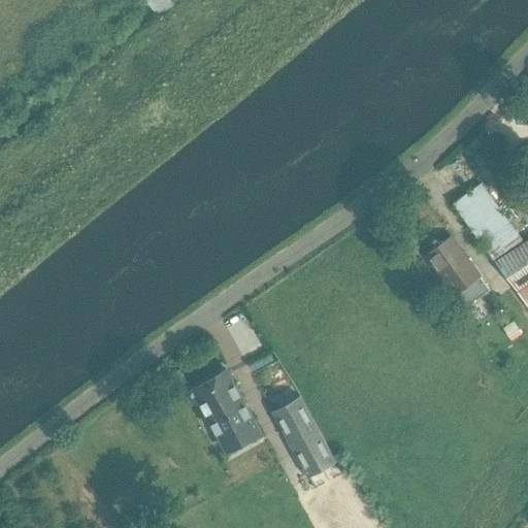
[(527,116),(522,120),(519,127),(524,136),(527,135),(527,116)]
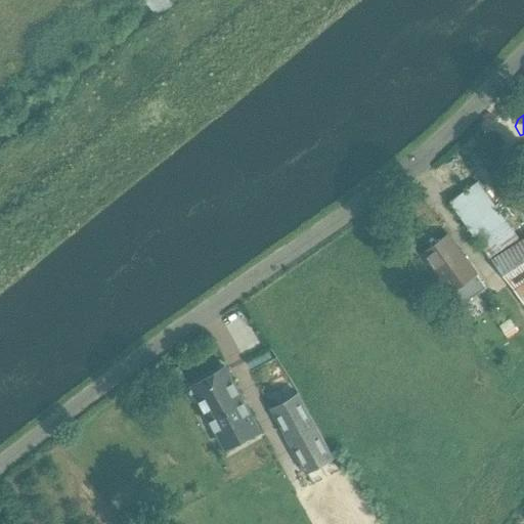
[(505,220),(509,217),(481,179),(448,203),(490,258),(519,239),(505,220)]
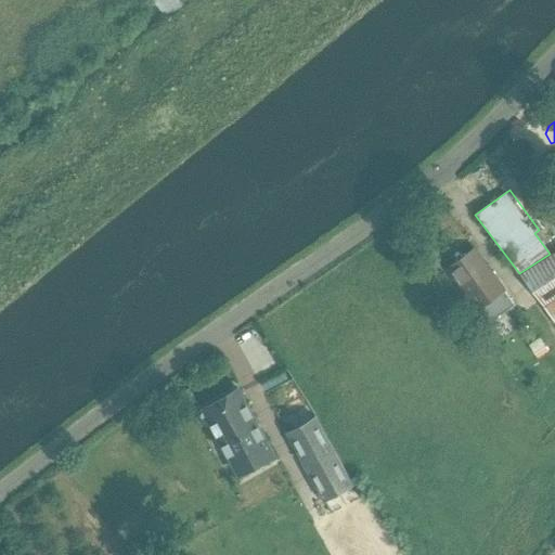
[(513,306),(475,250),(450,268),(488,323),(513,306)]
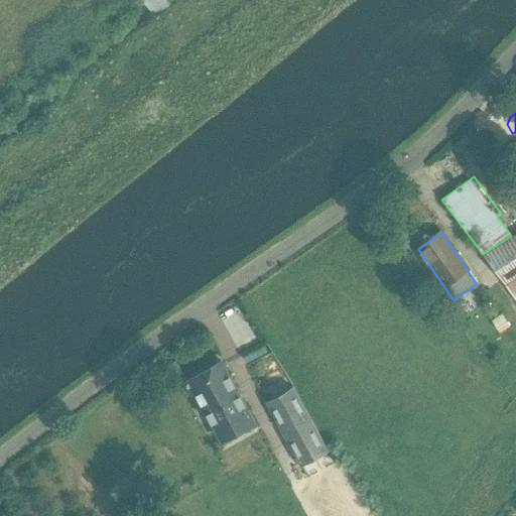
[(515,235),(484,256),(505,286),(506,285),(515,301),(515,235)]
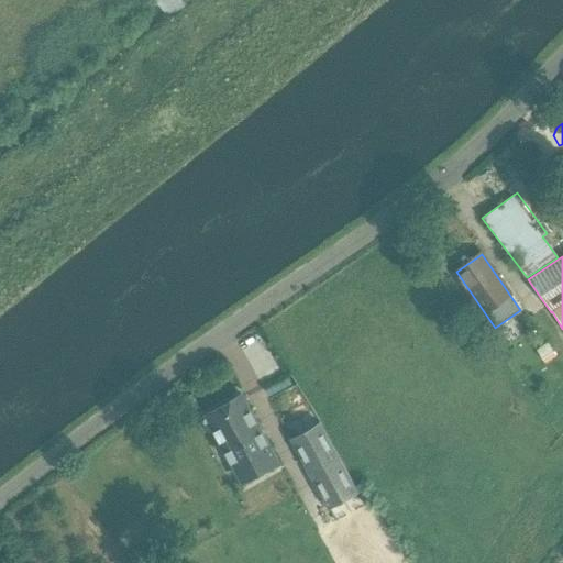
[(544,362),(553,356),(547,344),(537,350),(544,362)]
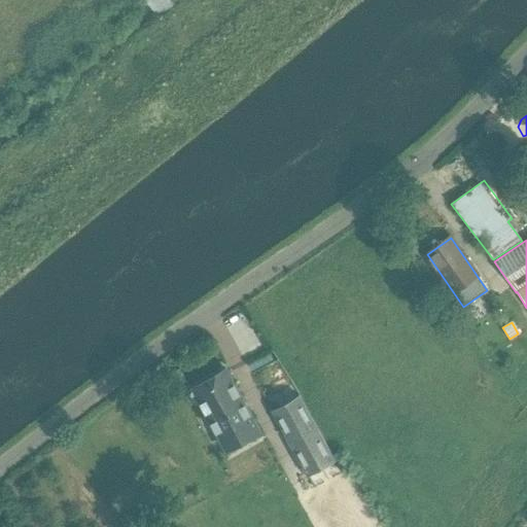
[(194,405),(201,407),(220,442),(254,423),(225,371),(191,389),(191,390),(189,396),(194,405)]
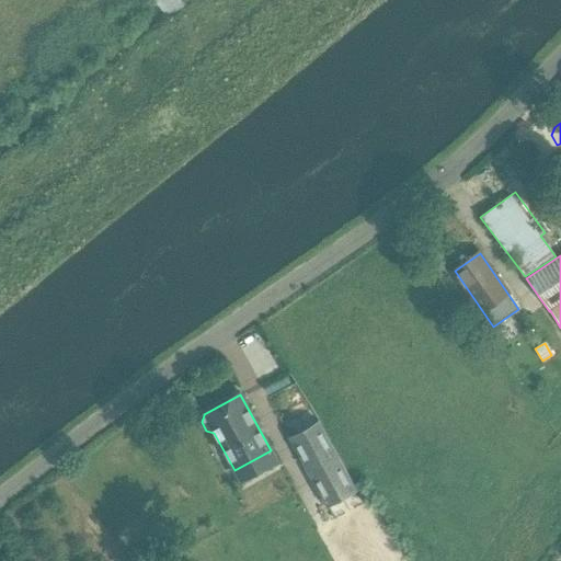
[(356,491),(319,423),(289,438),(327,506),(356,491)]
